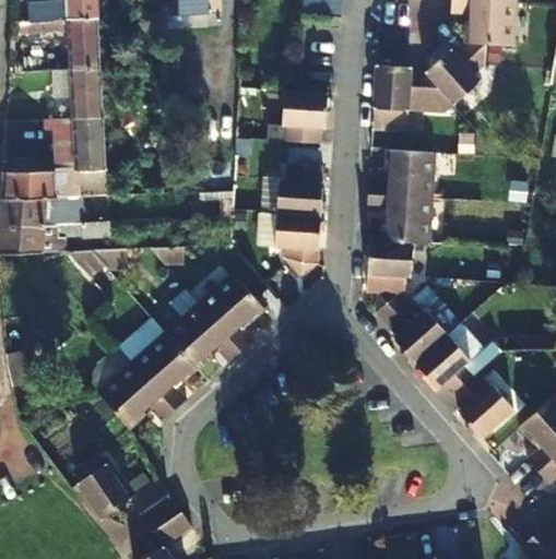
[(66,0),(28,2),(31,22),(97,18),(101,18),(99,0),(66,0)]
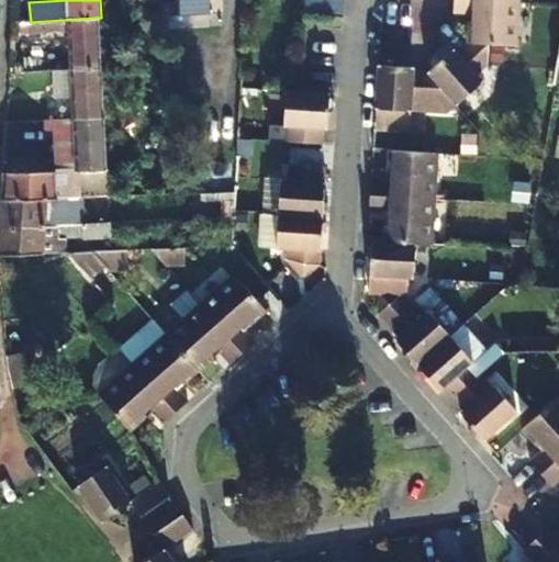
[(178,0),(179,13),(193,12),(192,0),(178,0)]
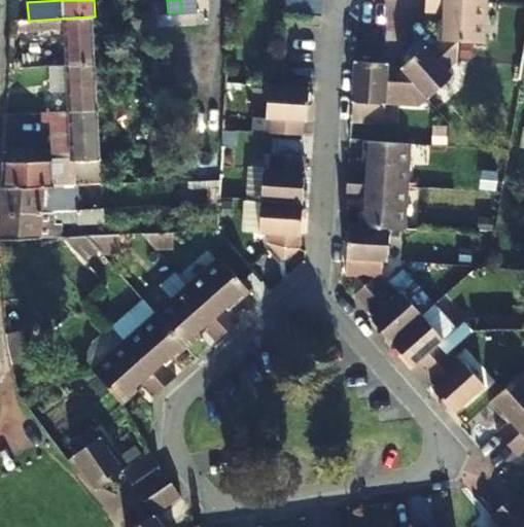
[(180,0),(181,11),(194,11),(194,0),(180,0)]
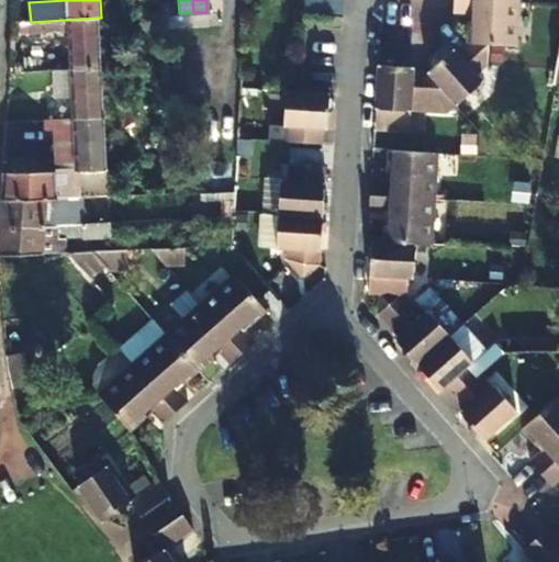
[(306,0),(306,15),(327,17),(341,17),(341,0),(306,0)]
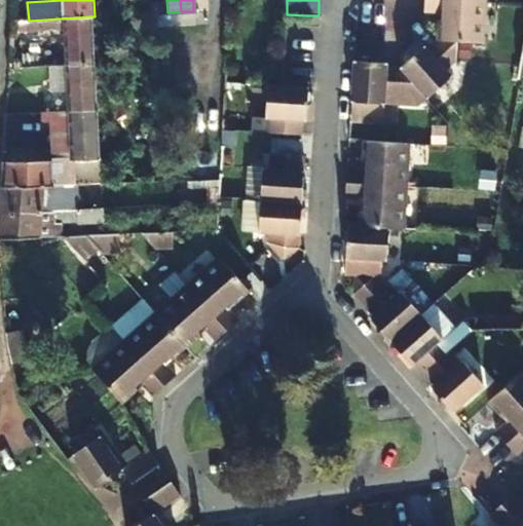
[(424,0),(423,15),(439,16),(438,41),(459,43),(484,44),(486,2),(450,0),(424,0)]
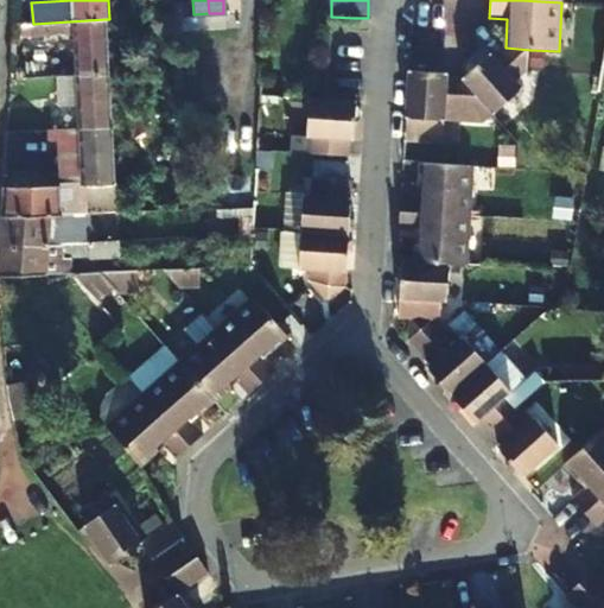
[(110,75),(109,19),(106,19),(33,24),(33,37),(74,35),(76,76),(107,75),(110,75)]
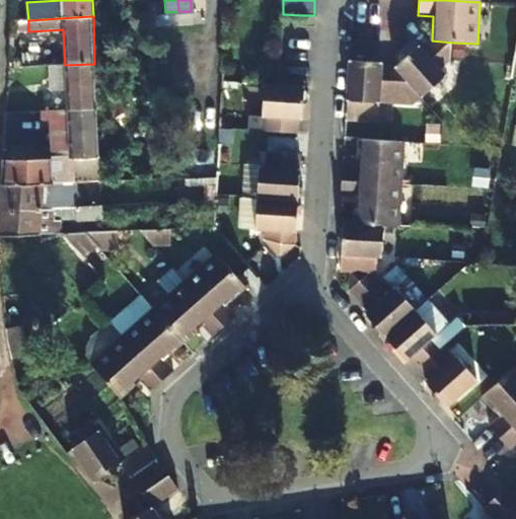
[(412,55),(408,52),(402,49),(395,54),(397,63),(394,64),(394,66),(410,83),(424,99),(448,77),(443,72),(452,62),(453,43),(432,41),(423,47),(412,55)]
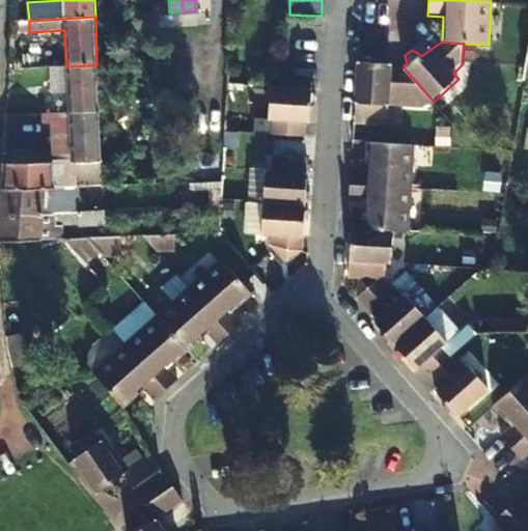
[(429,44),(417,53),(421,56),(433,48),(429,44)]
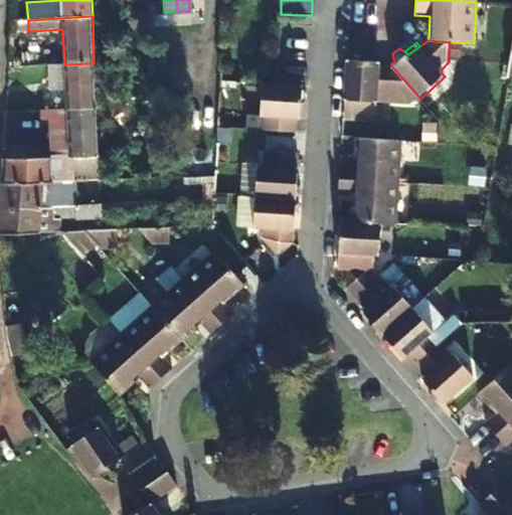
[(351,62),(348,62),(346,103),(379,105),(411,107),(420,99),(406,82),(391,65),(380,64),(368,63),(366,59),(364,54),(354,53),(351,62)]
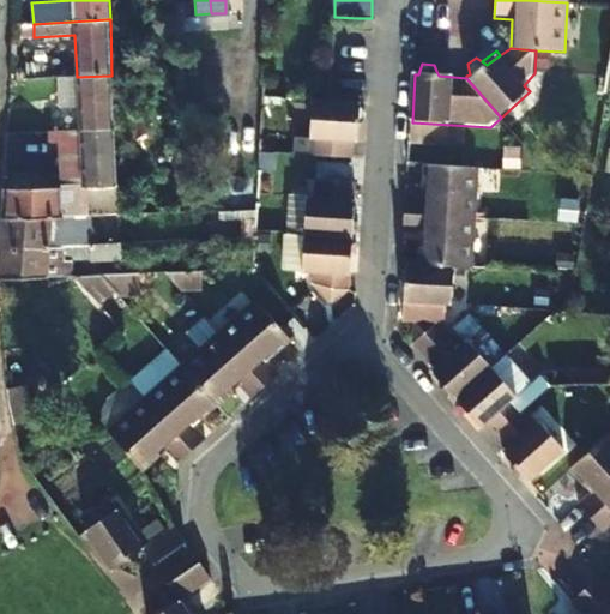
[(77,77),(61,77),(62,108),(79,108),(79,130),(109,128),(113,128),(112,76),(108,76),(77,77)]
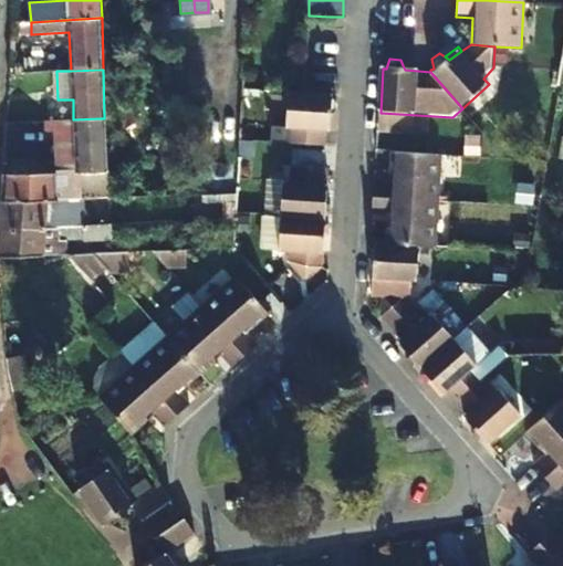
[(325,97),(325,93),(304,92),(301,92),(285,91),(283,129),(288,129),(287,145),(323,146),(323,132),(324,118),(330,116),(334,114),(334,104),(325,97)]
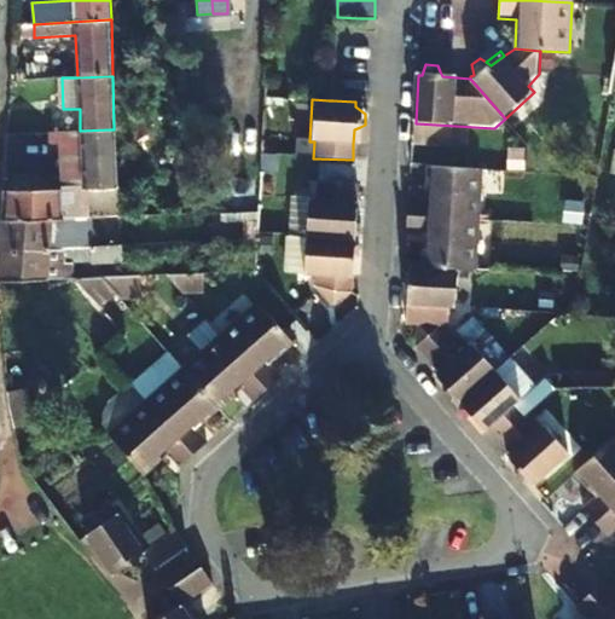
[(42,178),(42,189),(58,187),(83,189),(108,189),(111,187),(115,187),(114,129),(110,129),(80,131),(61,131),(40,132),(40,144),(50,143),(51,177),(42,178)]
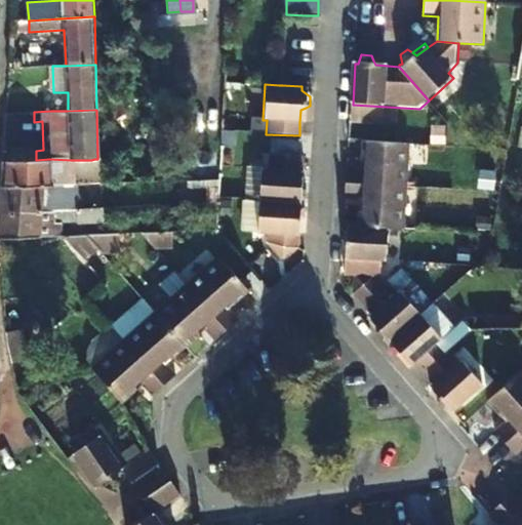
[(409,146),(365,143),(363,170),(349,169),(348,184),(350,184),(406,188),(409,146)]
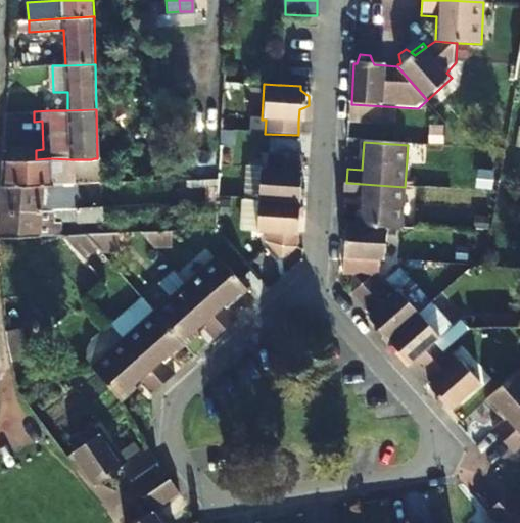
[(258,170),(256,199),(298,201),(299,200),(302,199),(303,188),(299,185),(294,183),(294,172),(300,172),(301,156),(265,154),(264,170),(258,170)]
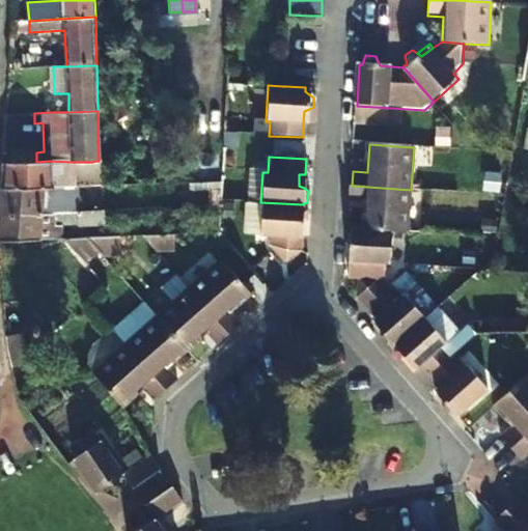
[(4,188),(45,187),(52,186),(50,161),(36,162),(6,162),(3,162),(2,188),(4,188)]
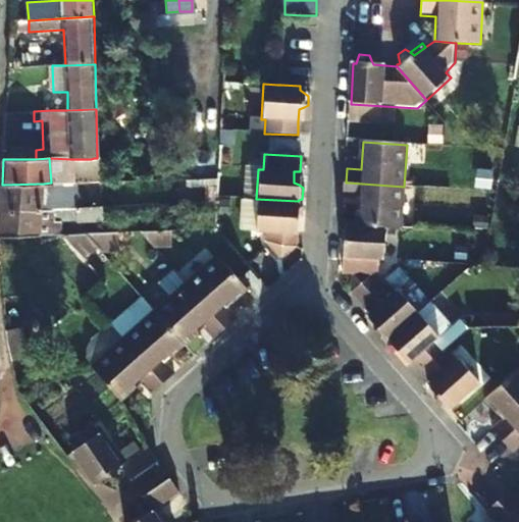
[(100,159),(97,158),(94,158),(91,159),(92,181),(101,181),(101,178),(100,159)]
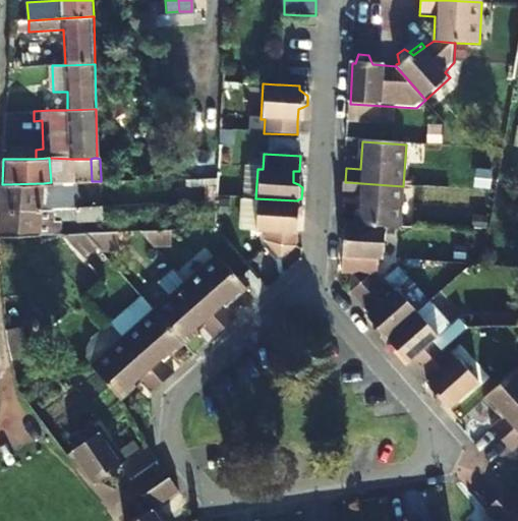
[(345,182),(343,199),(358,200),(357,224),(386,226),(400,227),(403,186),(347,182),(345,182)]
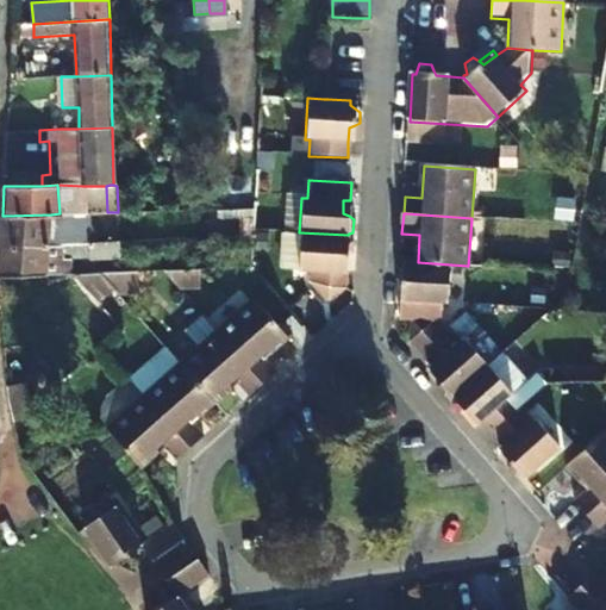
[(0,246),(4,246),(49,244),(51,215),(5,216),(2,216),(0,243),(0,246)]
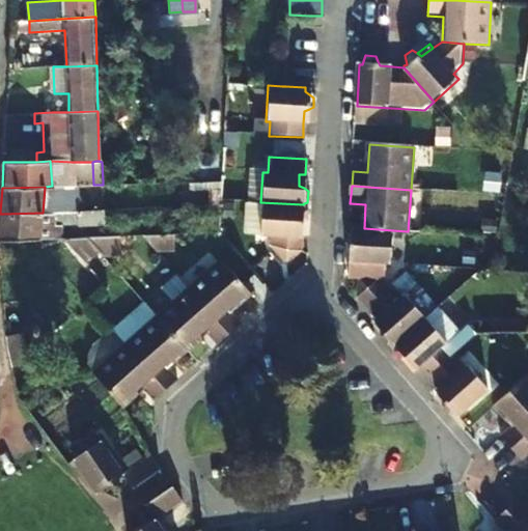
[(60,213),(105,210),(104,198),(60,199),(60,213)]
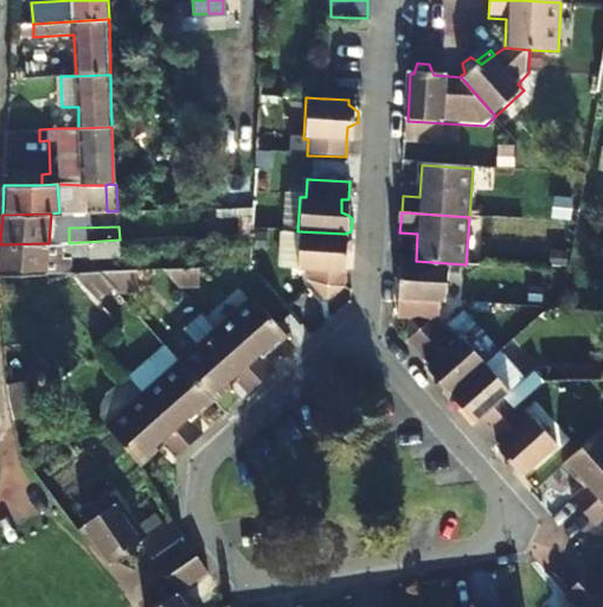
[(346,234),(297,231),(296,269),(305,270),(305,283),(325,304),(344,288),(344,273),(338,273),(339,259),(345,255),(350,254),(351,241),(346,238),(346,234)]
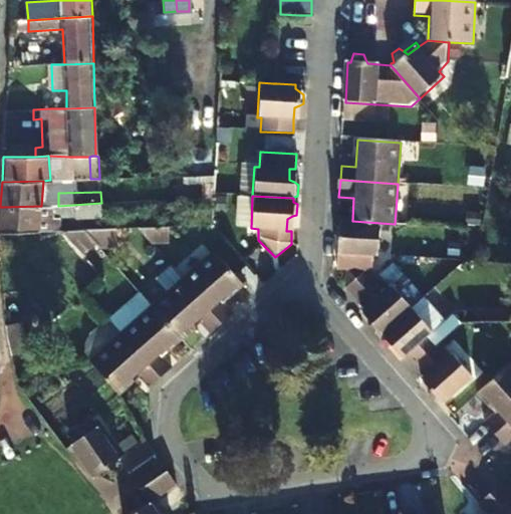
[(101,215),(101,203),(58,206),(59,217),(101,215)]
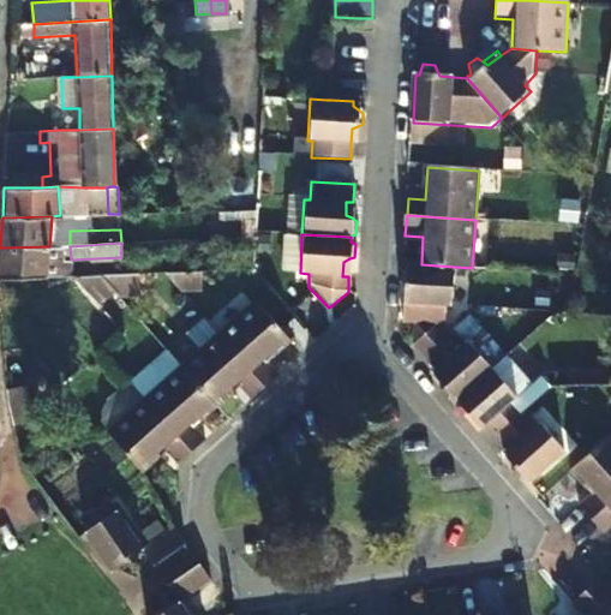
[(0,248),(0,279),(1,280),(47,278),(49,246),(4,248),(0,248)]
